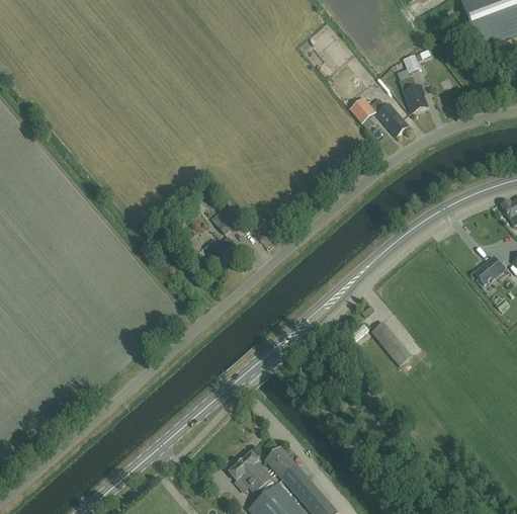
[(461,0),(479,47),(516,31),(516,0),(461,0)]
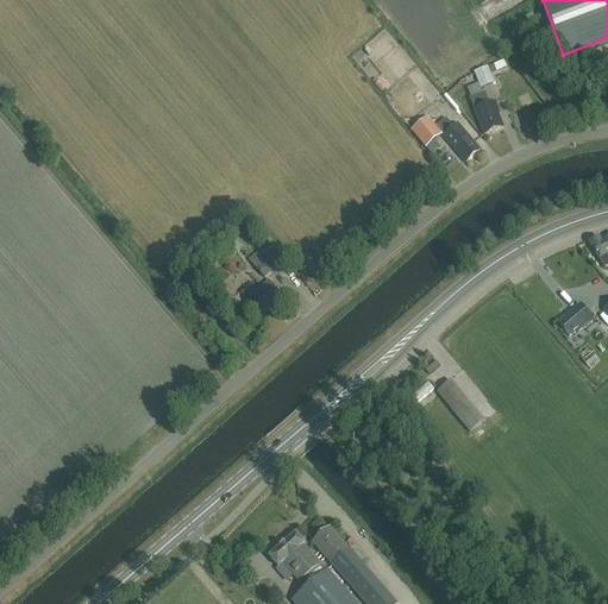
[(493,79),(487,63),(474,68),(480,83),(493,79)]
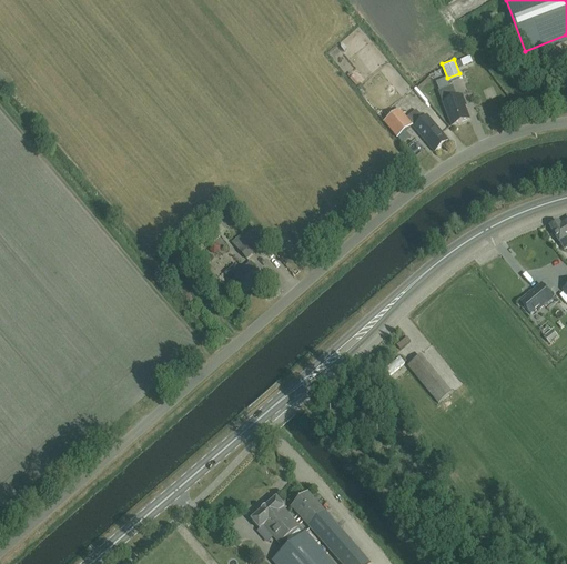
[(465,60),(459,62),(465,76),(471,73),(465,60)]
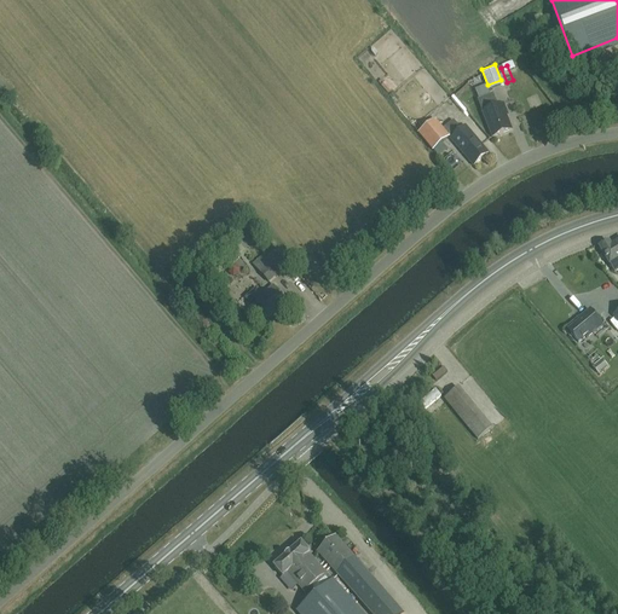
[(477,96),(491,132),(510,125),(504,111),(507,110),(502,99),(496,102),(491,90),(477,96)]
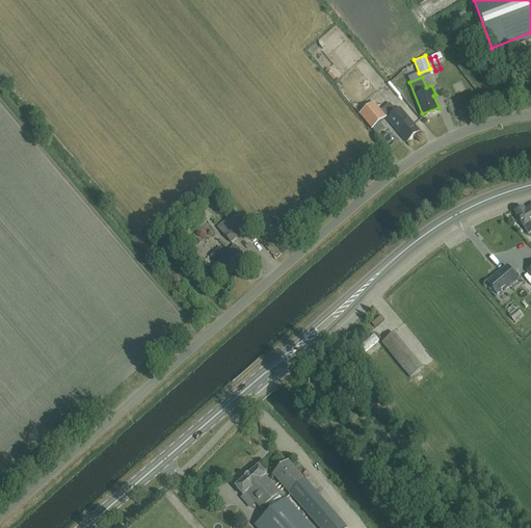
[(378,108),(372,101),(360,112),(372,126),(385,115),(383,113),(394,105),(389,99),(378,108)]
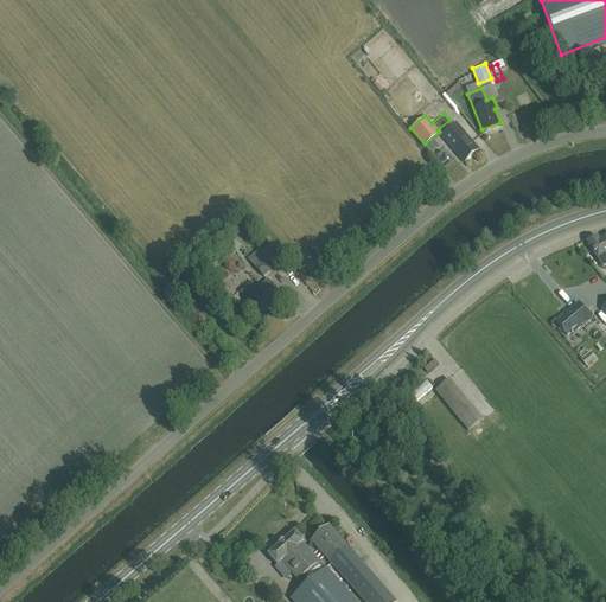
[(447,140),(463,158),(478,146),(463,127),(461,128),(454,120),(442,130),(448,139),(447,140)]
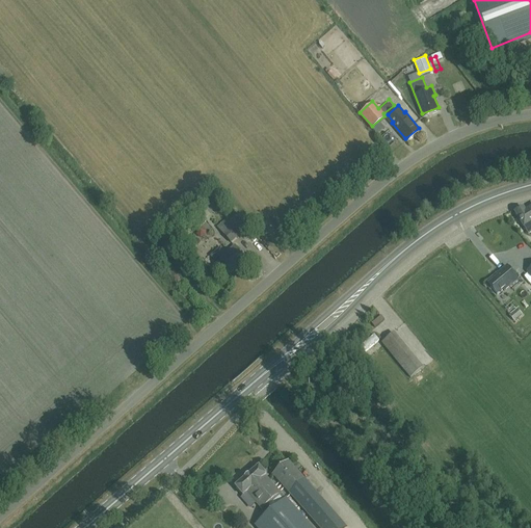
[(527,232),(530,229),(530,202),(523,207),(522,204),(513,209),(527,232)]
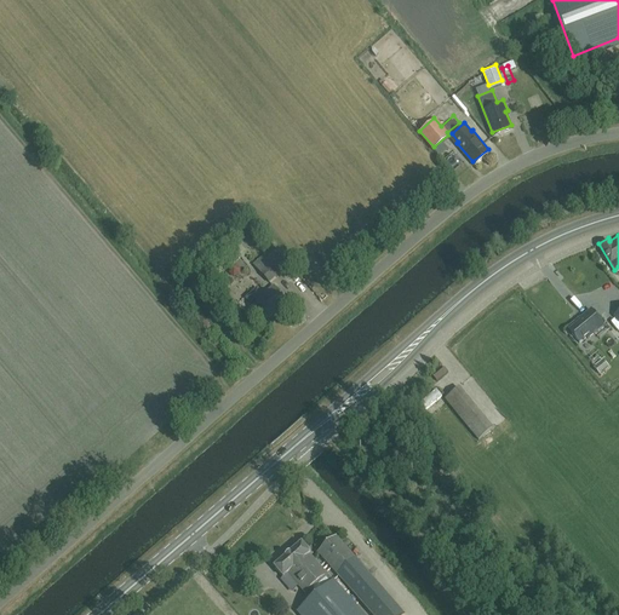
[(252,260),(259,269),(269,280),(281,268),(280,266),(271,257),(264,248),(252,260)]
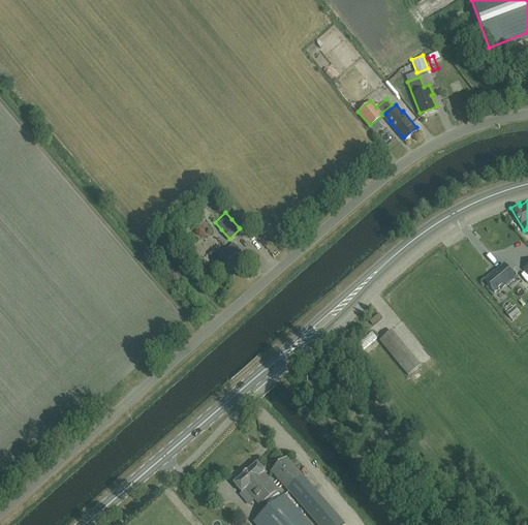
[(238,214),(231,219),(239,227),(245,222),(238,214)]
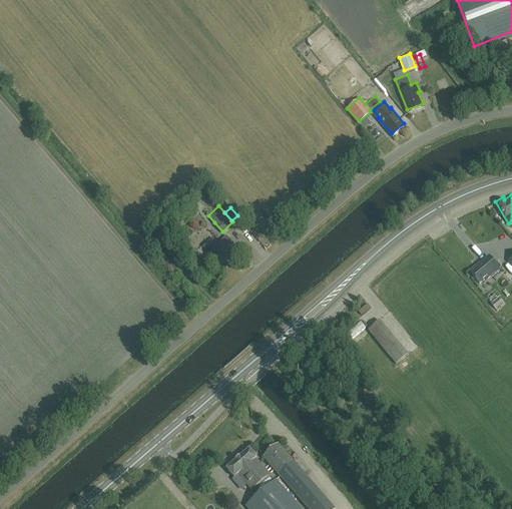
[(225,233),(217,241),(212,235),(203,243),(208,249),(205,252),(210,260),(214,257),(219,262),(236,246),(225,233)]
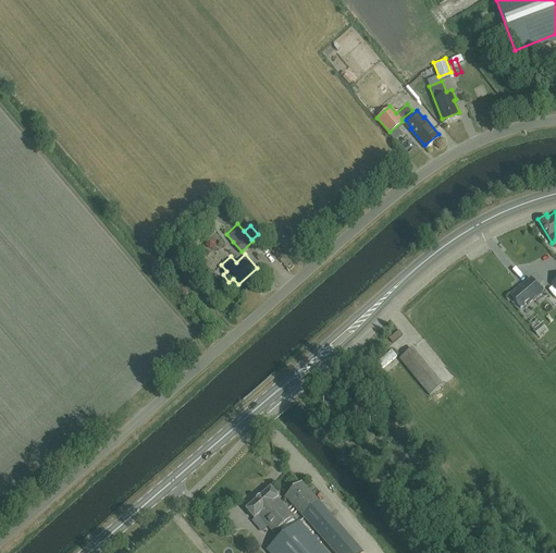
[(520,283),(521,284),(510,294),(511,295),(509,297),(516,305),(518,303),(519,305),(531,295),(538,302),(545,295),(540,290),(542,289),(530,274),(520,283)]
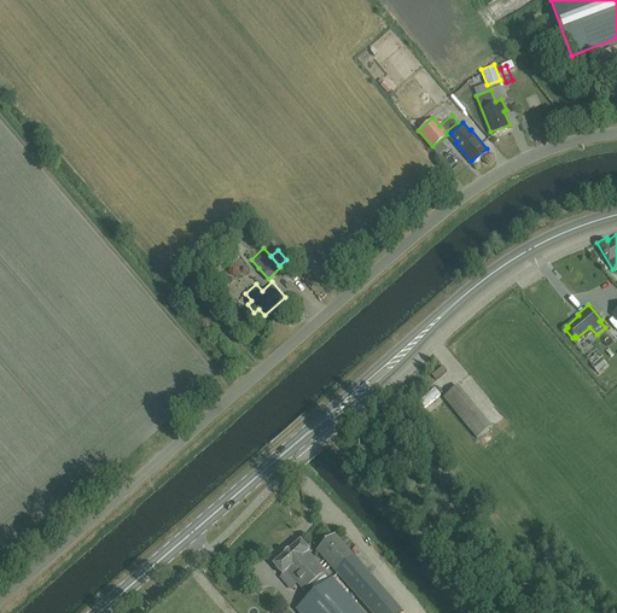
[(597,369),(605,361),(600,355),(591,362),(597,369)]
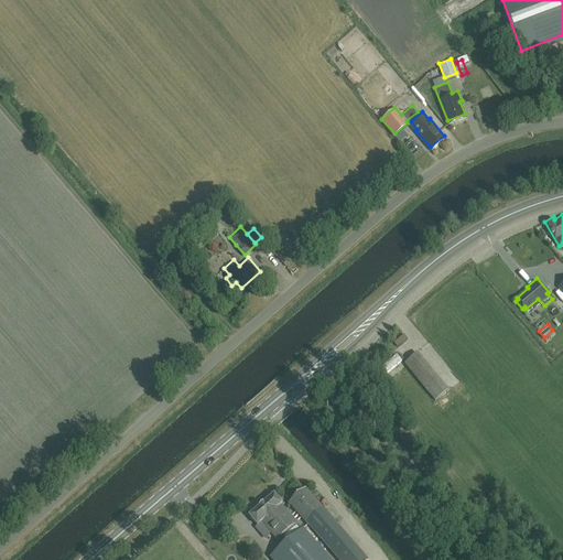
[(413,353),(420,359),(424,355),(418,348),(413,353)]
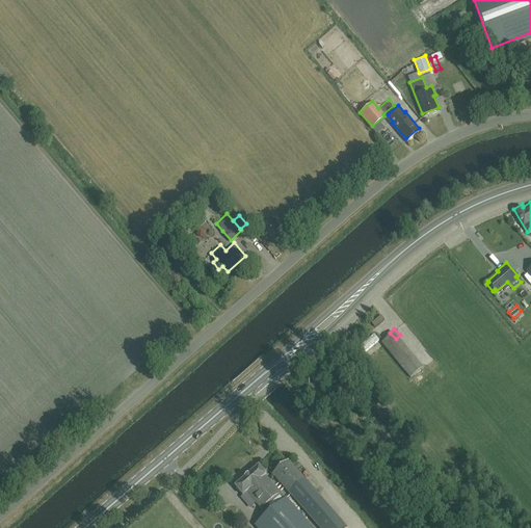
[(407,347),(400,338),(388,348),(395,357),(407,347)]
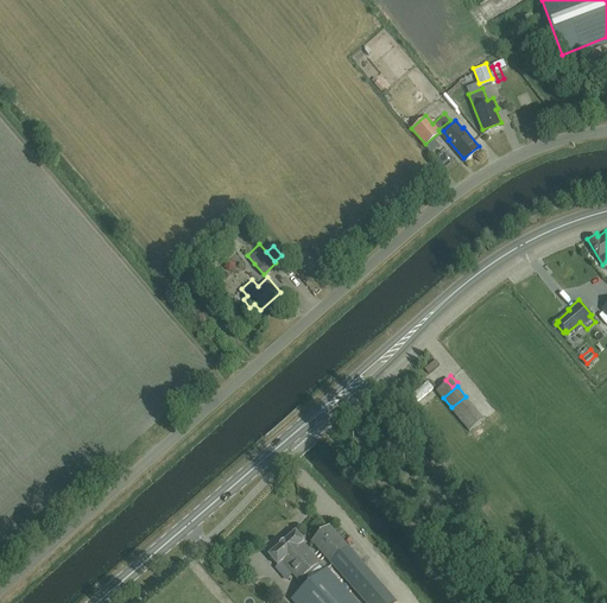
[(361,559),(329,522),(311,538),(330,560),(343,575),(361,559)]
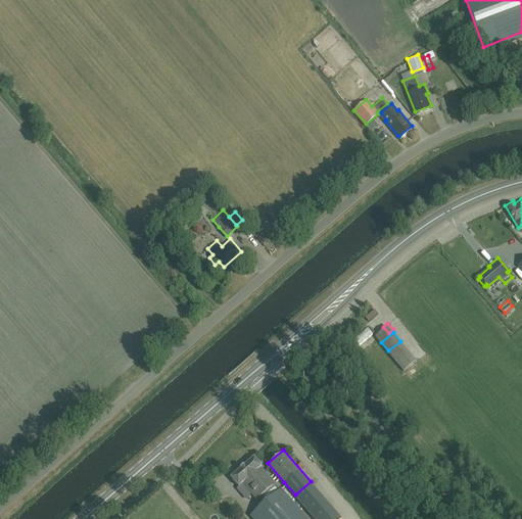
[(253,455),(230,475),(237,483),(241,480),(251,491),(256,498),(269,487),(274,482),(274,481),(258,465),(261,463),(253,455)]
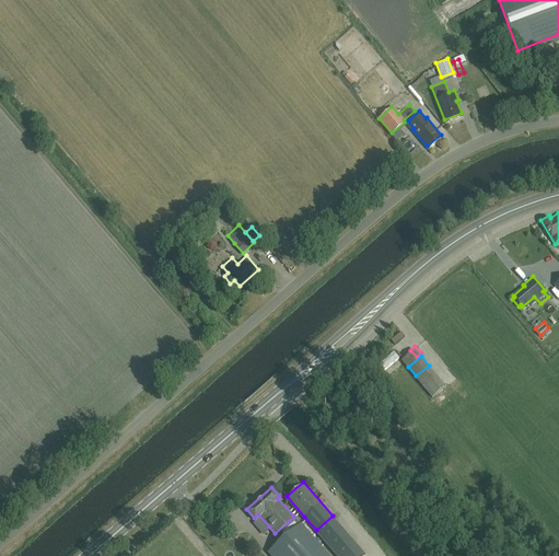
[(333,516),(316,530),(338,555),(359,555),(364,552),(333,516)]
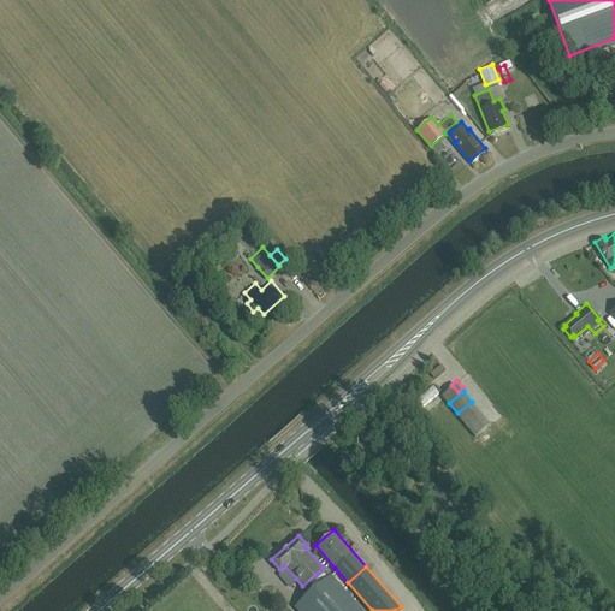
[(295,604),(301,610),(362,610),(330,573),(329,574),(323,568),(317,574),(321,580),(295,604)]
